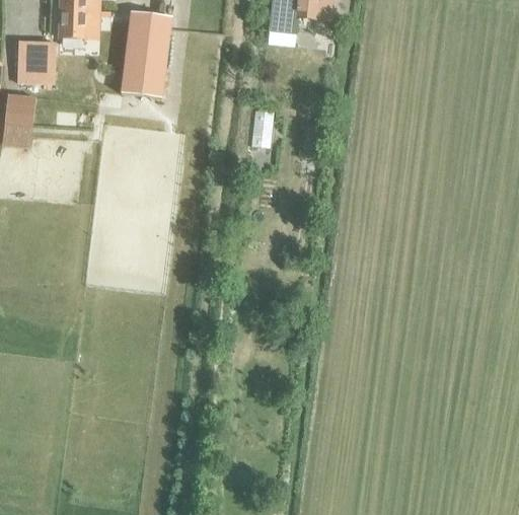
[(60,0),(59,38),(86,38),(87,20),(100,21),(100,0),(60,0)]
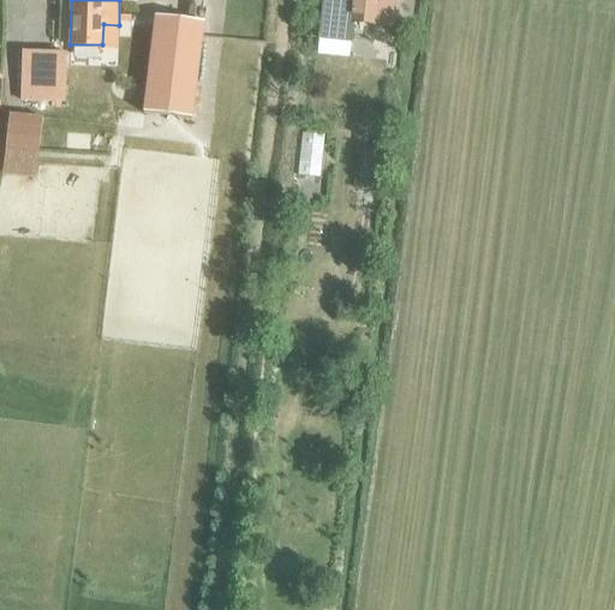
[(306,0),(303,34),(318,35),(346,39),(348,21),(392,25),(394,0),(306,0)]
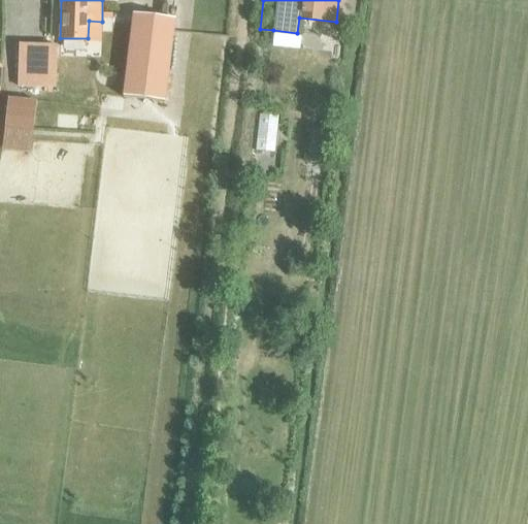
[(123,94),(165,99),(174,18),(133,12),(123,94)]
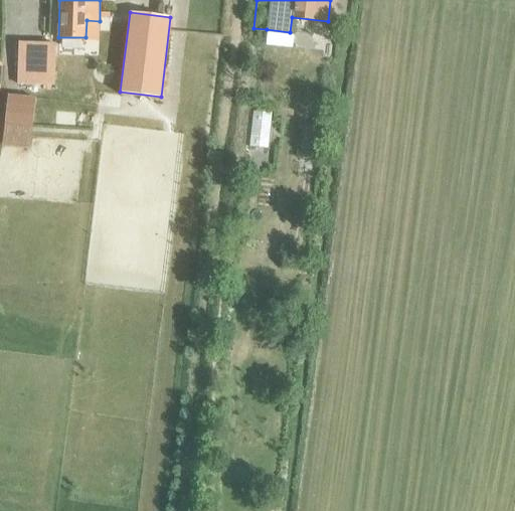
[(17,81),(53,82),(54,42),(18,41),(17,81)]
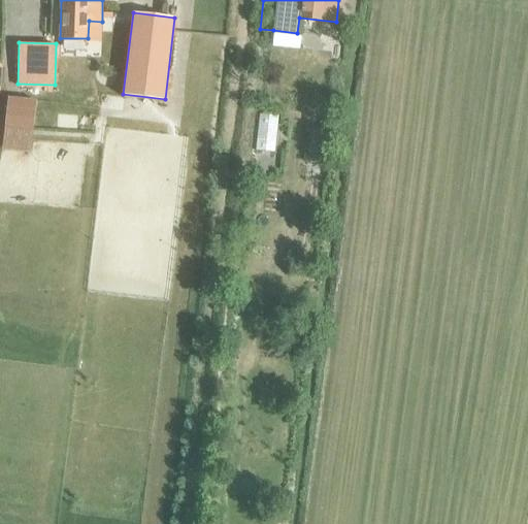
[(1,149),(30,153),(36,99),(7,97),(1,149)]
